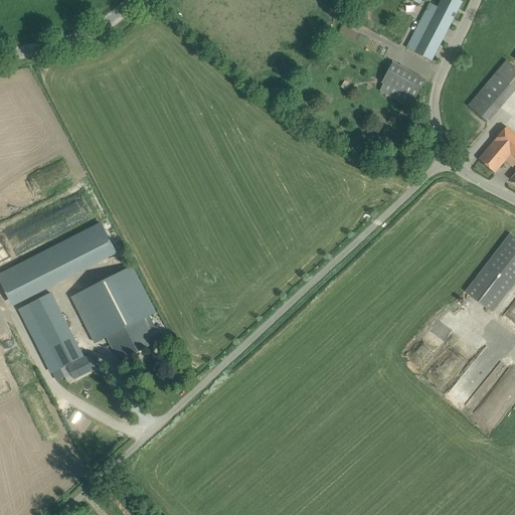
[(406,47),(432,60),(463,2),(459,0),(442,0),(439,7),(431,3),(406,47)]
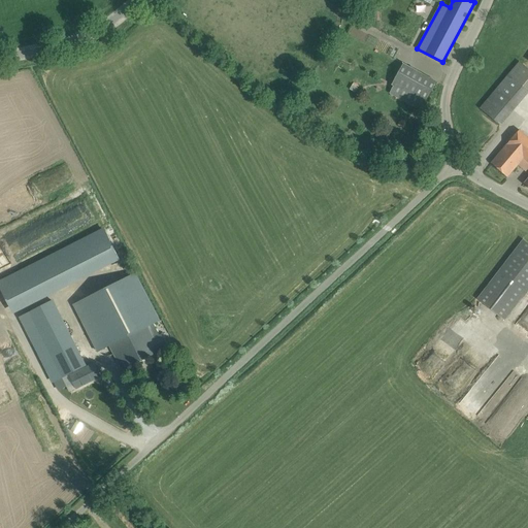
[(481,108),(500,125),(527,92),(527,68),(520,62),(481,108)]
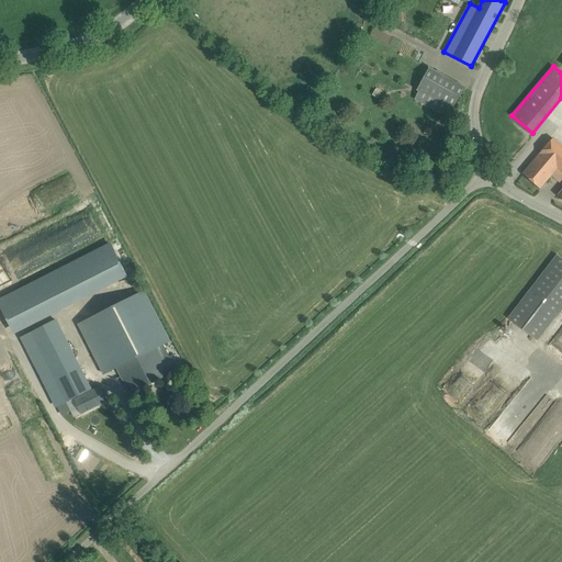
[(420,89),(415,99),(448,116),(464,87),(429,68),(418,88),(420,89)]
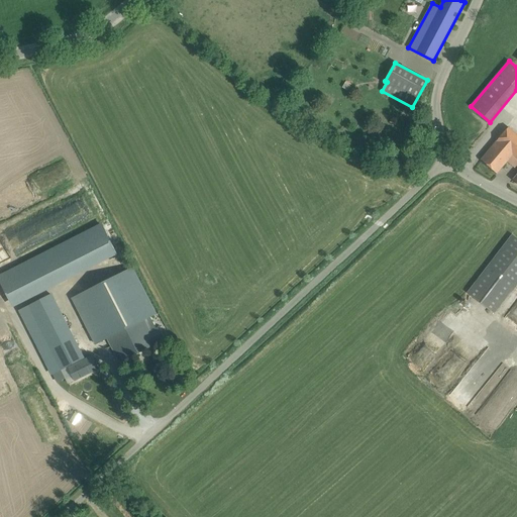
[(516,133),(509,127),(481,160),(497,174),(513,156),(516,159),(516,175),(513,180),(516,182),(516,133)]
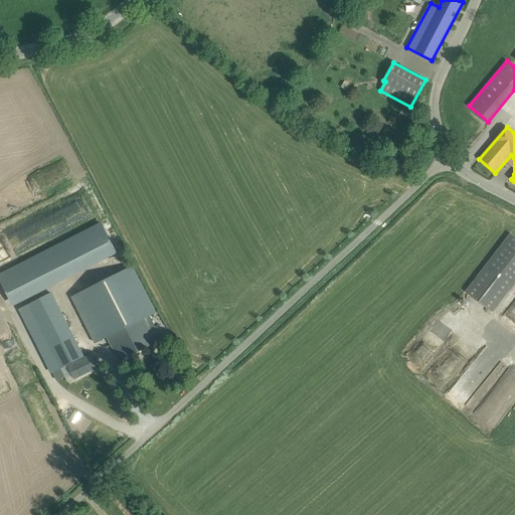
[(0,280),(12,304),(116,250),(103,224),(0,277),(0,280)]
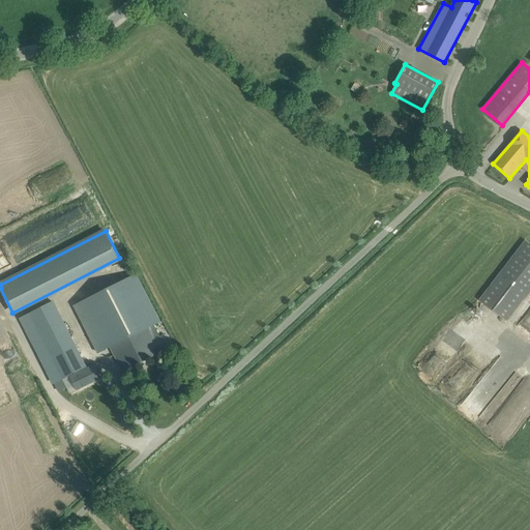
[(479,300),(506,321),(529,290),(529,243),(526,240),(479,300)]
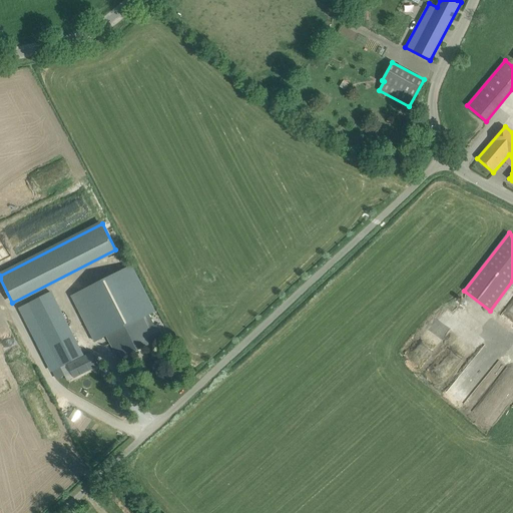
[(150,329),(144,317),(155,312),(131,266),(72,296),(95,342),(103,338),(106,346),(110,344),(118,360),(163,337),(157,326),(150,329)]
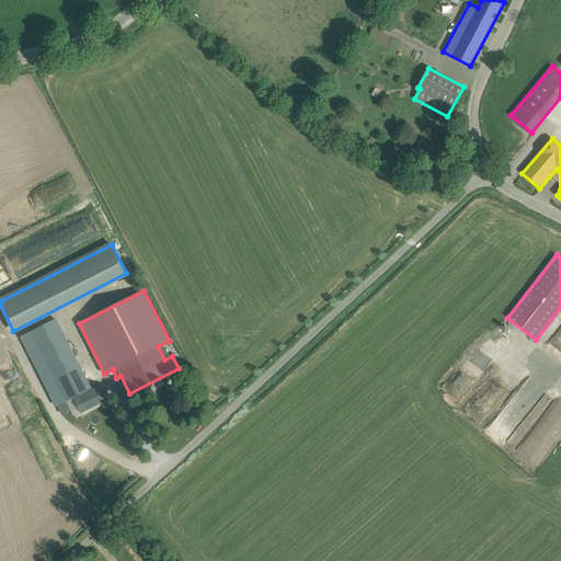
[(22,336),(57,405),(91,388),(56,320),(22,336)]
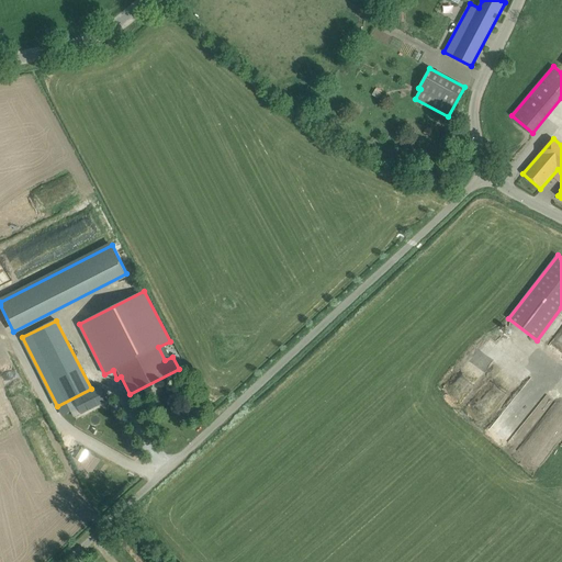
[(75,400),(81,414),(108,401),(101,386),(75,400)]
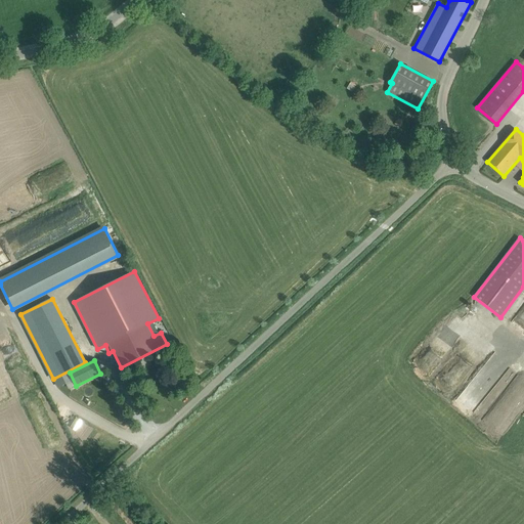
[(61,376),(54,379),(57,385),(64,381),(61,376)]
